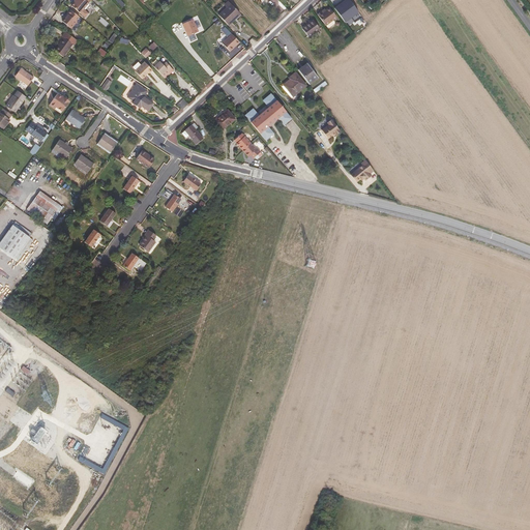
[(84,8),(89,3),(86,0),(85,0),(76,0),(76,1),(71,5),(85,17),(89,12),(84,8)]
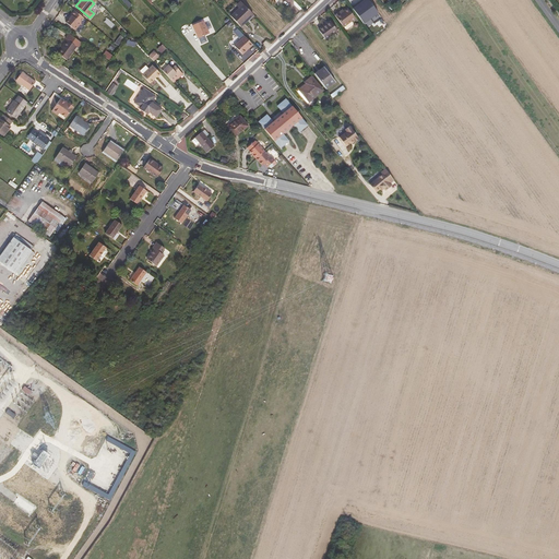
[(364,0),(353,9),(364,24),(378,13),(368,0),(364,0)]
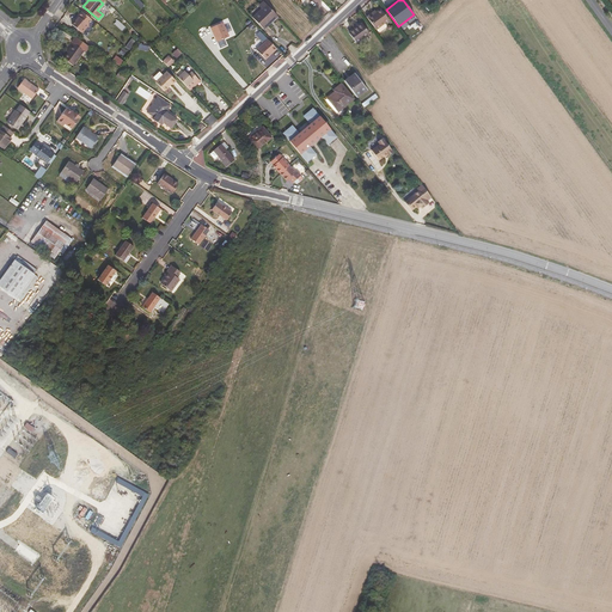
[(273,25),(280,18),(267,4),(261,8),(252,17),(263,29),(269,23),(273,25)]
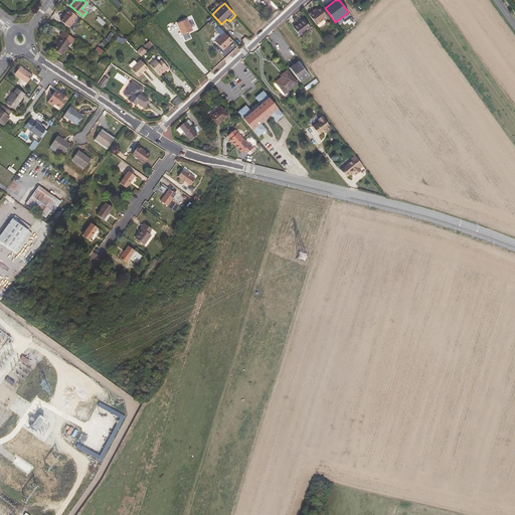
[(314,12),(313,11),(309,14),(316,24),(327,17),(320,7),(317,10),(314,12)]
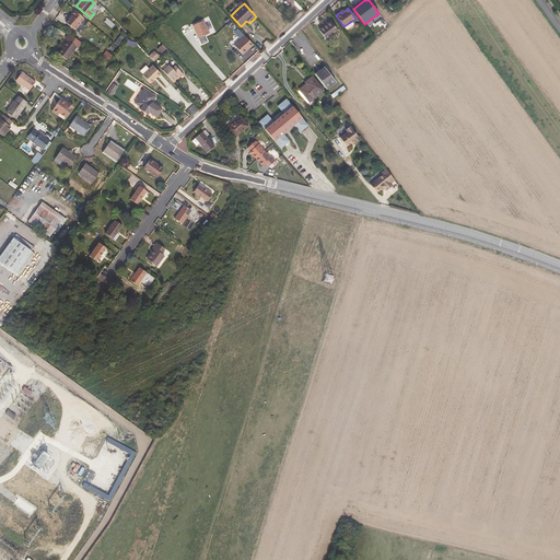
[(84,18),(74,10),(71,14),(72,14),(70,18),(66,22),(76,30),(81,22),(81,21),(84,18)]
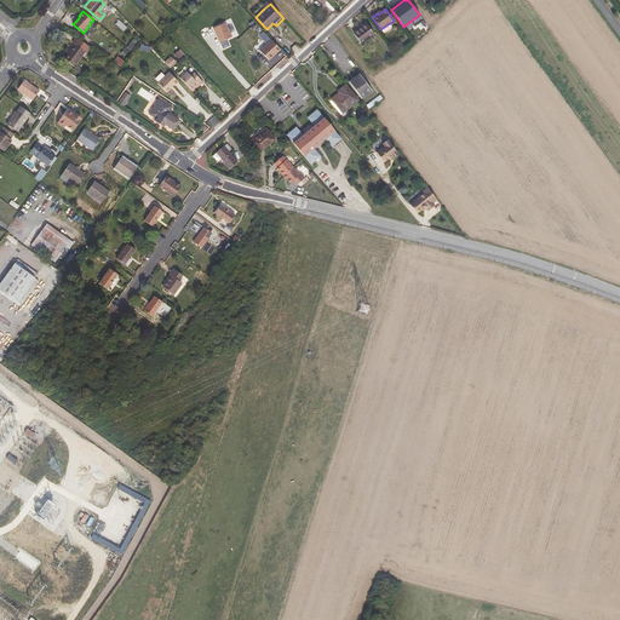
[(224,21),(212,27),(219,41),(223,47),(229,45),(227,38),(231,35),(224,21)]
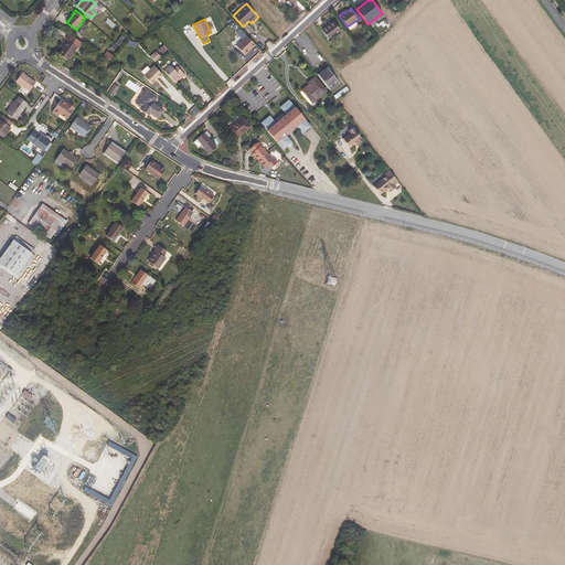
[(334,21),(322,30),(329,39),(340,30),(334,21)]
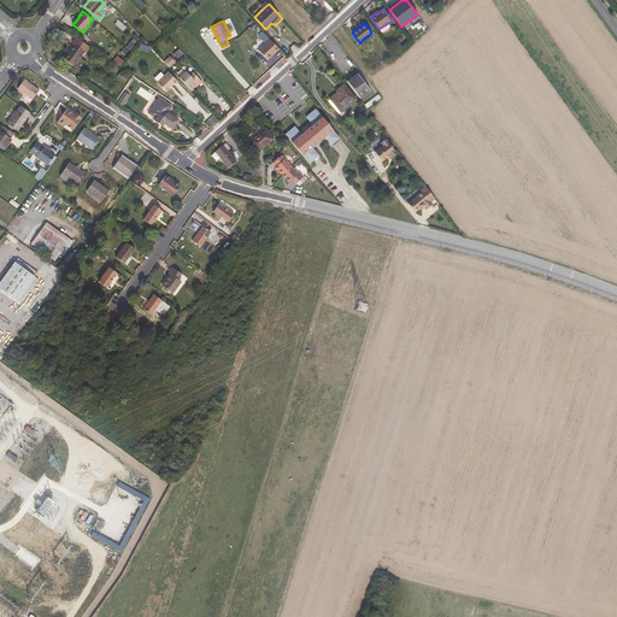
[(89,47),(75,36),(71,42),(74,43),(63,58),(74,65),(83,51),(86,52),(89,47)]
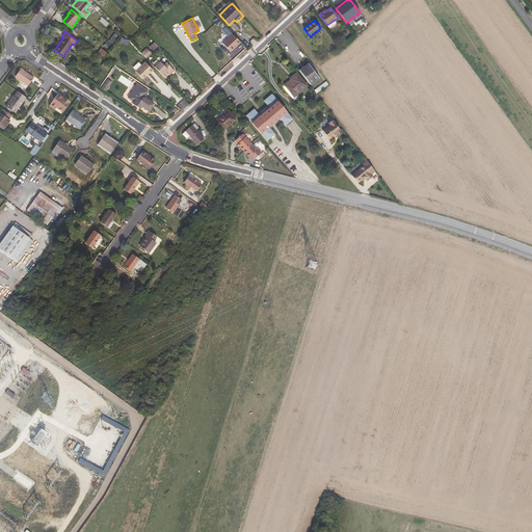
[(240,42),(232,33),(222,43),(230,51),(240,42)]
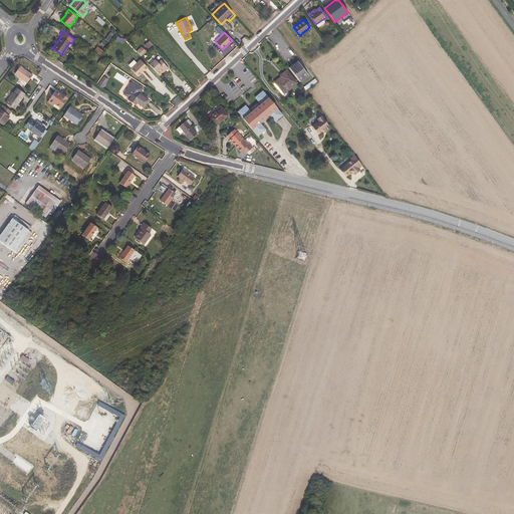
[(100,54),(103,50),(98,46),(94,50),(100,54)]
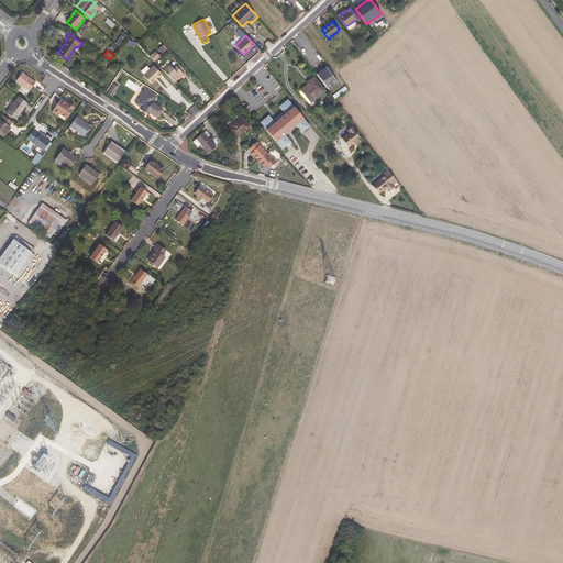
[(153,65),(143,75),(151,84),(154,79),(154,78),(156,76),(157,77),(162,74),(153,65)]
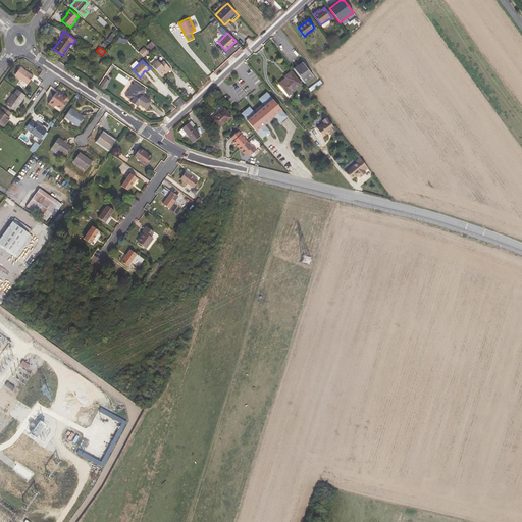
[(154,63),(169,77),(171,75),(168,71),(171,69),(163,61),(160,63),(157,60),(154,63)]
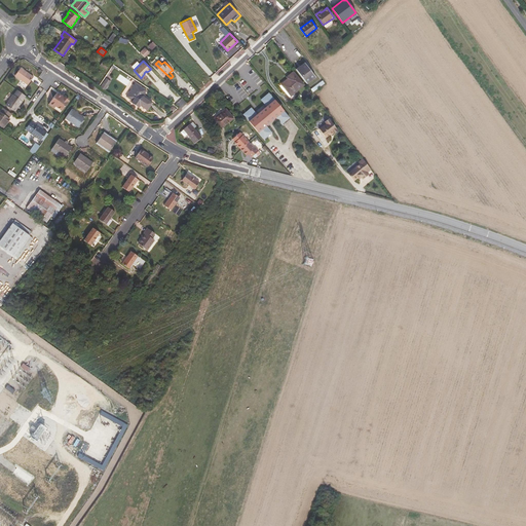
[(305,63),(296,69),(306,83),(315,77),(305,63)]
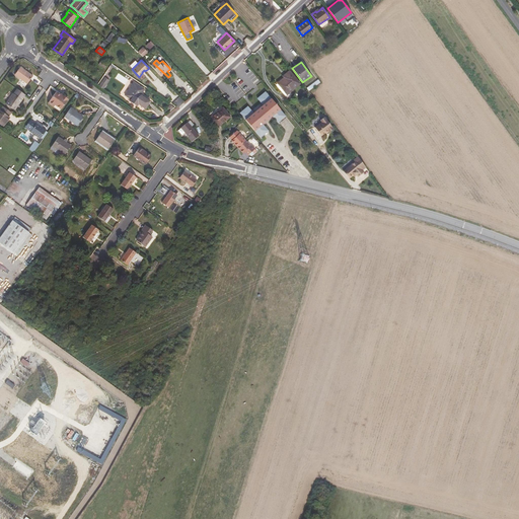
[(150,65),(165,80),(168,77),(153,63),(150,65)]
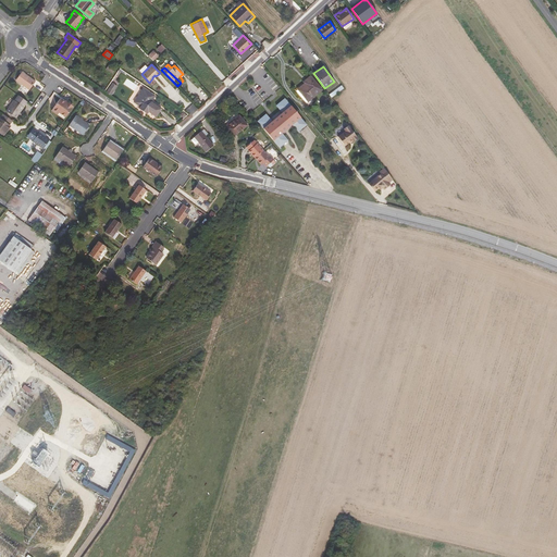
[(29,87),(35,79),(22,70),(16,78),(29,87)]
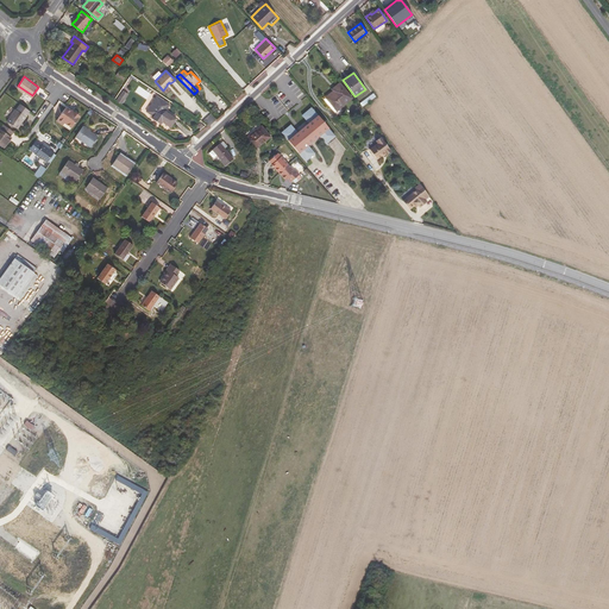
[(333,90),(325,98),(330,104),(327,105),(334,113),(351,98),(339,83),(332,89),(333,90)]
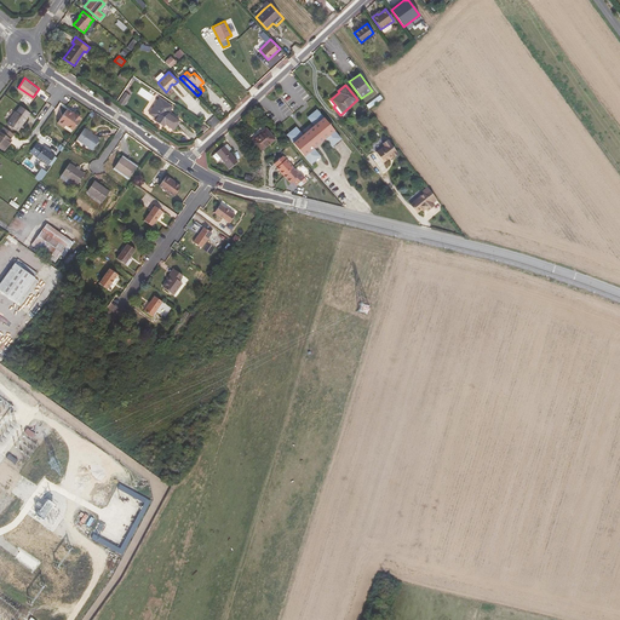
[(120,101),(125,104),(131,96),(125,93),(120,101)]
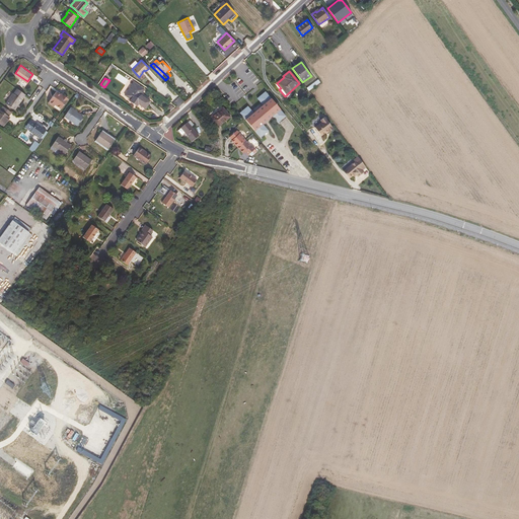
[(318,80),(306,88),(309,91),(320,82),(318,80)]
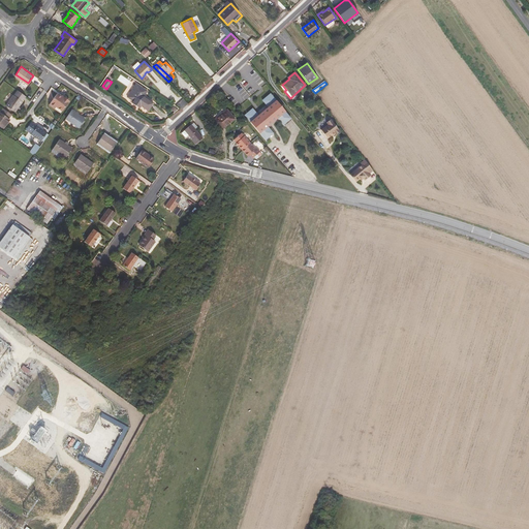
[(132,103),(137,106),(138,104),(142,106),(148,111),(153,103),(143,96),(147,91),(135,84),(126,97),(133,101),(132,103)]
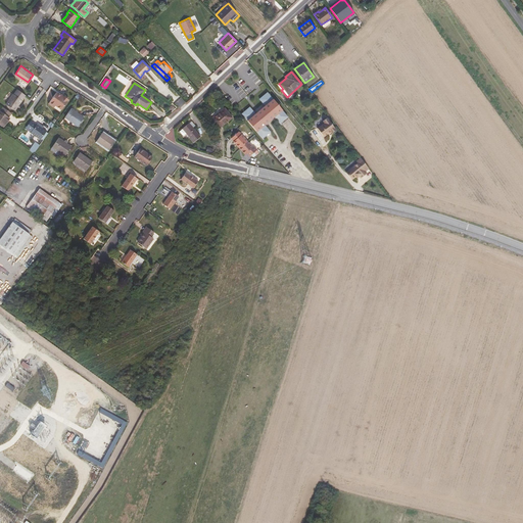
[(13,92),(7,99),(16,105),(26,94),(17,88),(13,93),(13,92)]
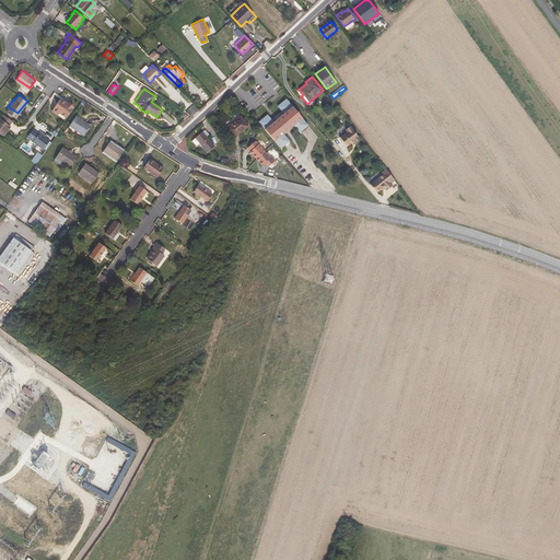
[(65,116),(73,106),(69,103),(68,104),(60,97),(51,109),(57,114),(58,112),(65,116)]
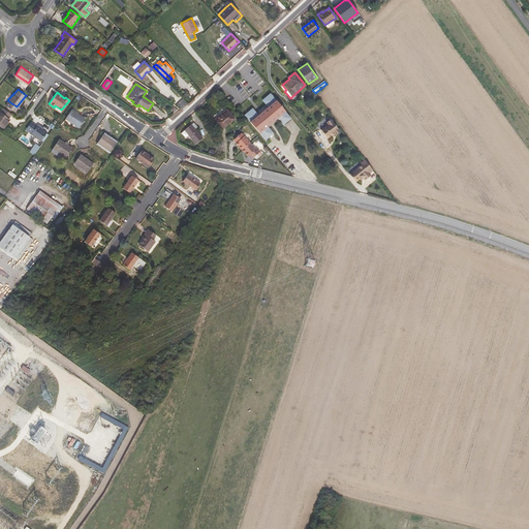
[(270,93),(261,100),(268,106),(258,115),(252,109),(245,115),(266,139),(273,133),(268,126),(277,118),(283,125),(290,118),(270,93)]
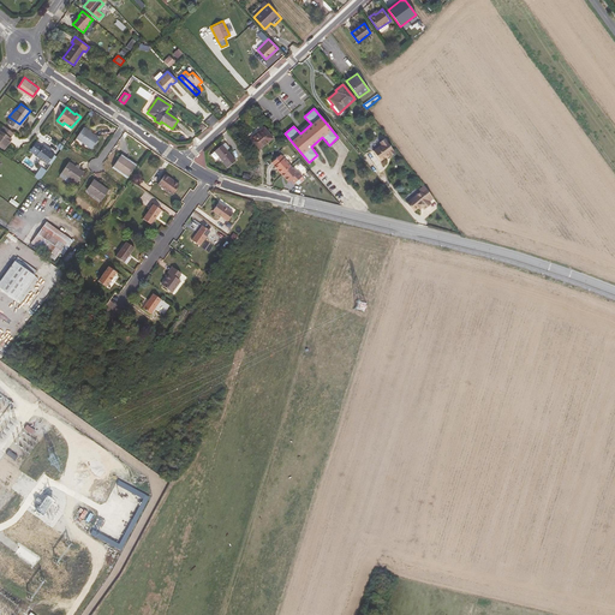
[(19,124),(9,117),(6,120),(17,127),(19,124)]
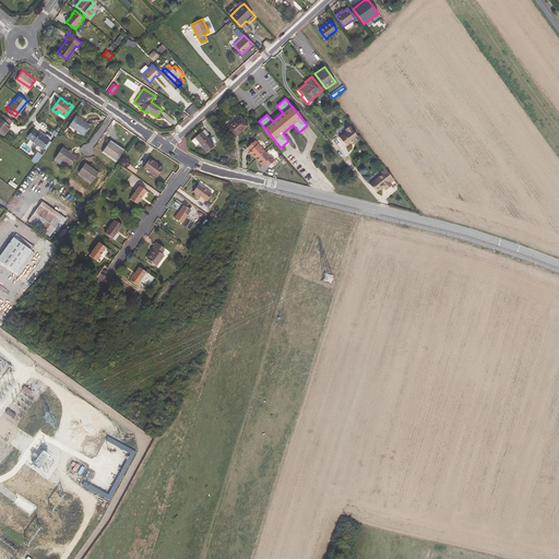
[(83,130),(90,121),(76,111),(69,121),(83,130)]
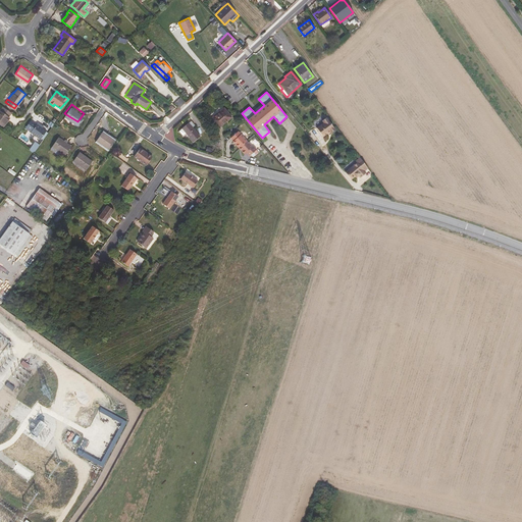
[(10,111),(3,105),(0,108),(0,121),(2,124),(9,116),(7,115),(10,111)]
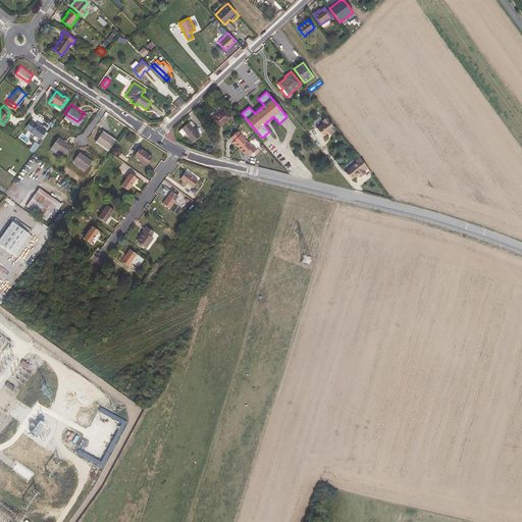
[(223,108),(210,119),(218,128),(226,120),(228,122),(233,119),(223,108)]
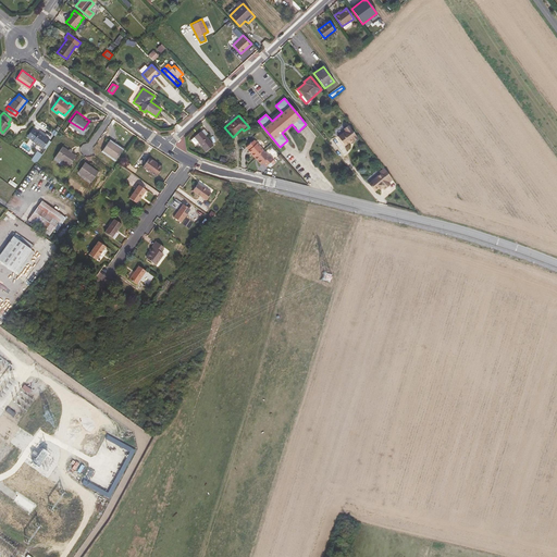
[(358,138),(348,125),(344,130),(345,132),(338,137),(345,146),(349,143),(353,140),(353,141),(354,141),(358,138)]
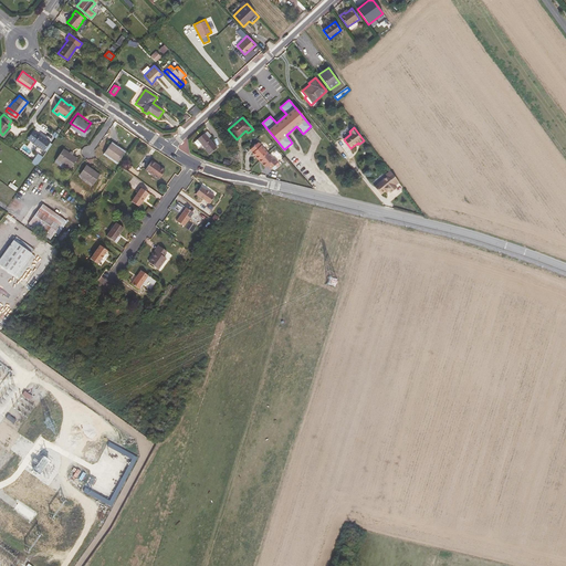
[(42,148),(49,139),(39,133),(33,128),(28,136),(33,140),(32,142),(42,148)]
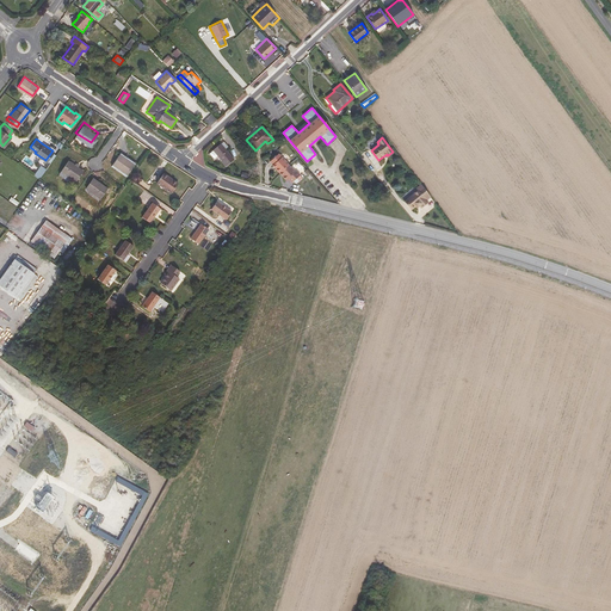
[(226,149),(221,144),(214,150),(223,161),(227,165),(234,159),(226,149)]
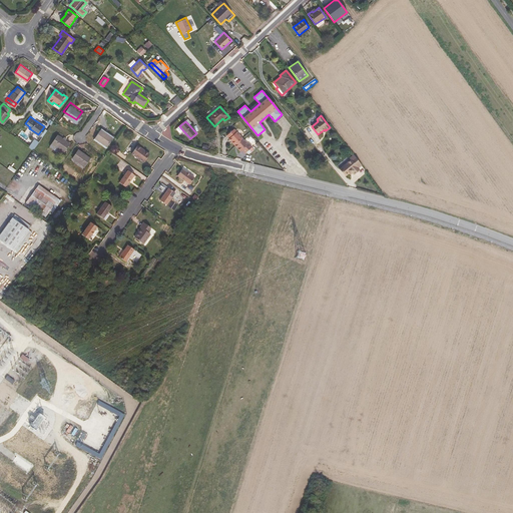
[(107,143),(113,135),(101,126),(95,134),(107,143)]
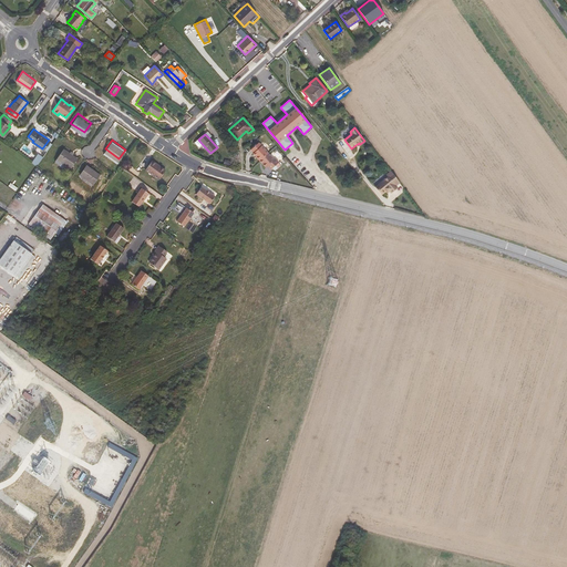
[(274,160),(258,142),(250,148),(253,152),(253,153),(265,167),(267,165),(270,168),(278,162),(275,158),(274,160)]
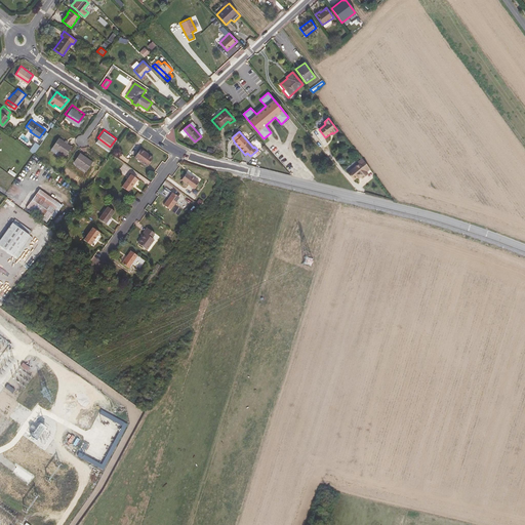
[(63,154),(69,147),(55,137),(49,145),(63,154)]
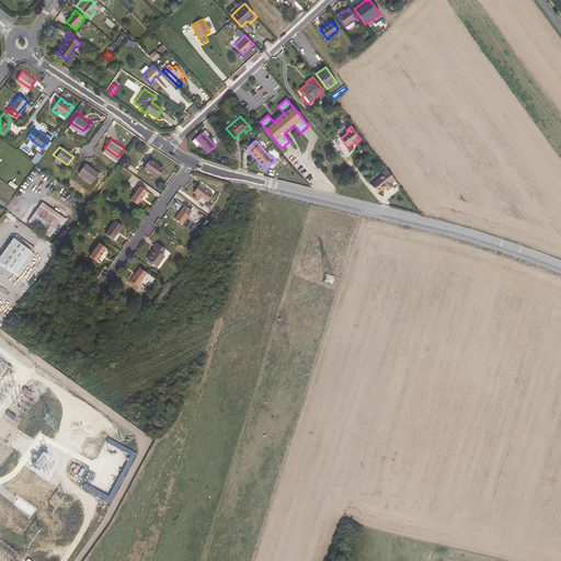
[(153,179),(159,172),(145,161),(139,169),(153,179)]
